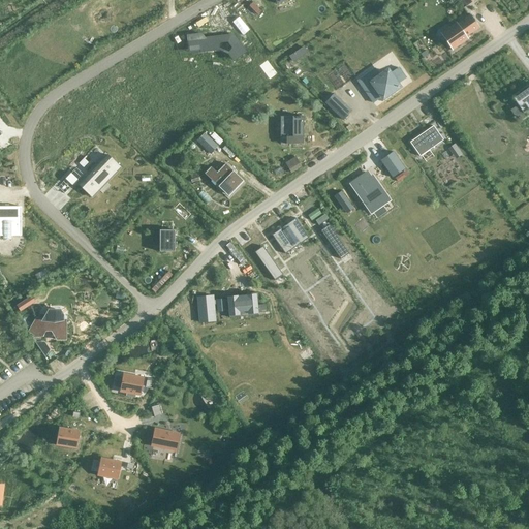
[(252,27),(259,22),(250,9),(243,13),(252,27)]
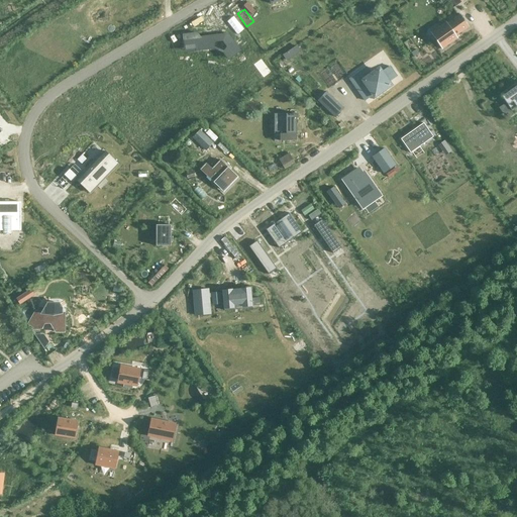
[(456,36),(469,27),(459,14),(459,15),(447,23),(446,22),(441,25),(437,28),(438,31),(441,34),(435,38),(438,43),(437,43),(442,49),(457,38),(456,36)]
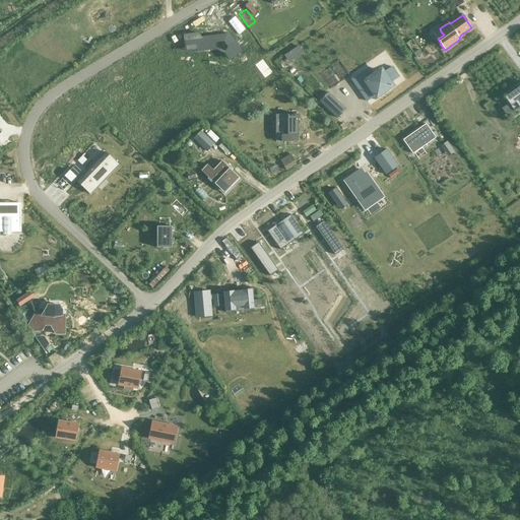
[(198,34),(184,36),(185,47),(196,45),(196,51),(215,48),(224,53),(230,59),(235,57),(241,52),(229,36),(219,37),(216,36),(216,37),(202,39),(198,34)]
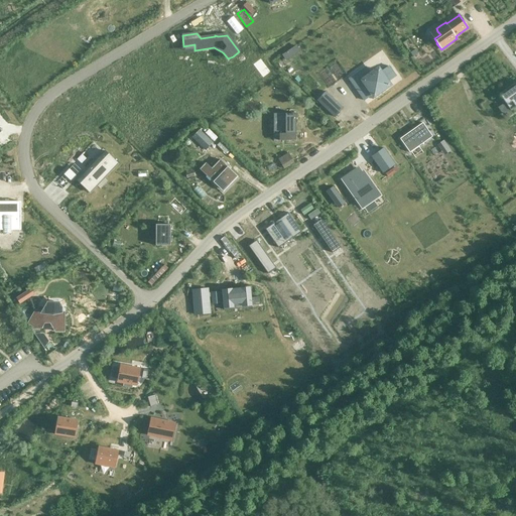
[(292,51),(277,60),(281,68),(297,58),(292,51)]
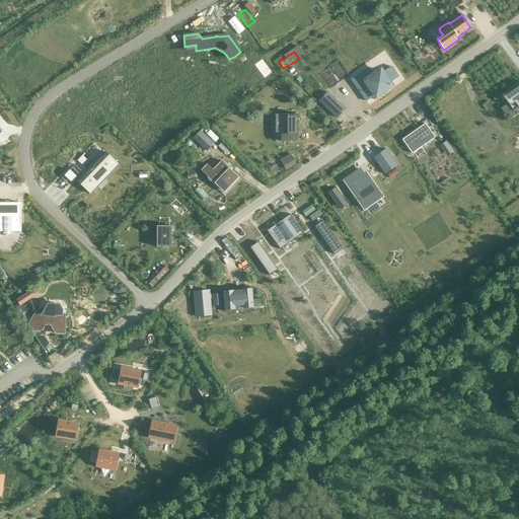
[(375,95),(376,96),(391,85),(389,83),(398,77),(391,67),(382,73),(380,70),(366,81),(361,73),(351,79),(366,101),(375,95)]
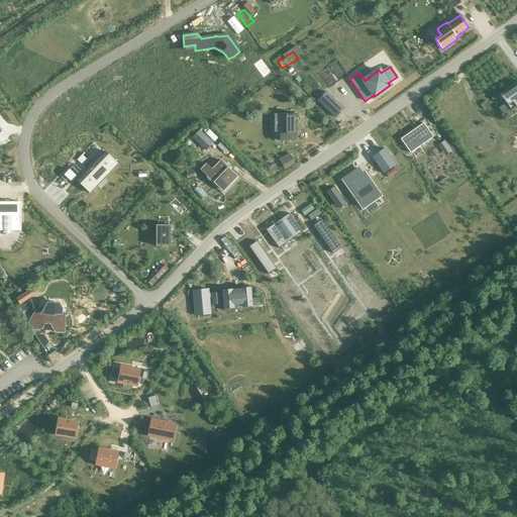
[(310,93),(327,109),(335,101),(318,84),(310,93)]
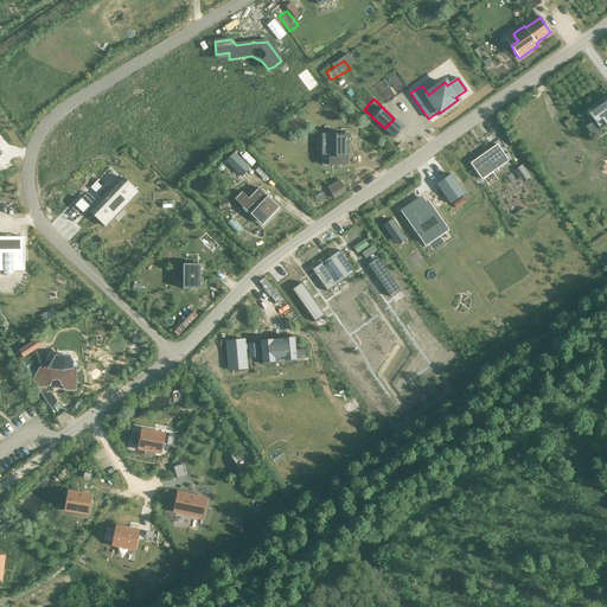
[(600,131),(606,125),(606,100),(588,114),(600,131)]
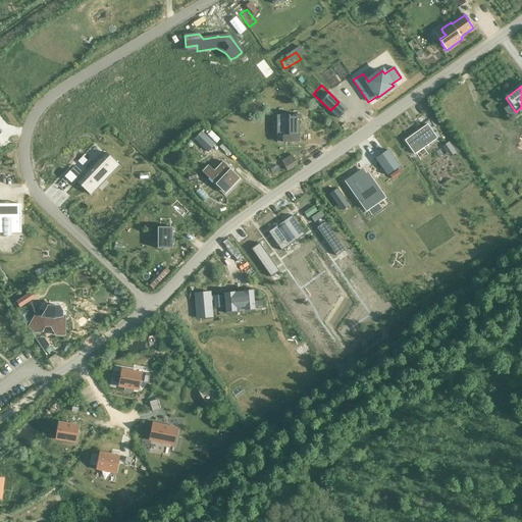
[(276,115),(276,136),(299,136),(299,115),(276,115)]
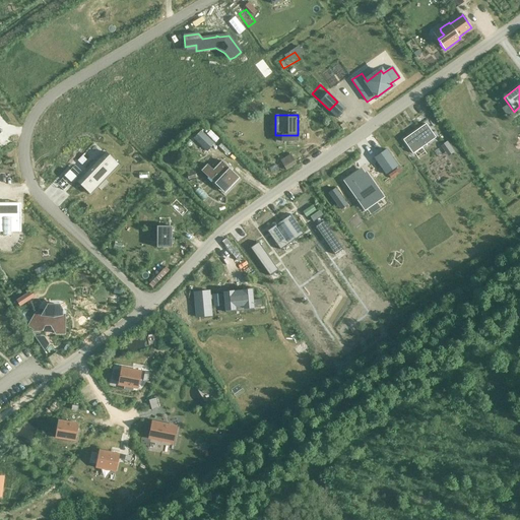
[(412,153),(436,138),(426,124),(403,140),(412,153)]
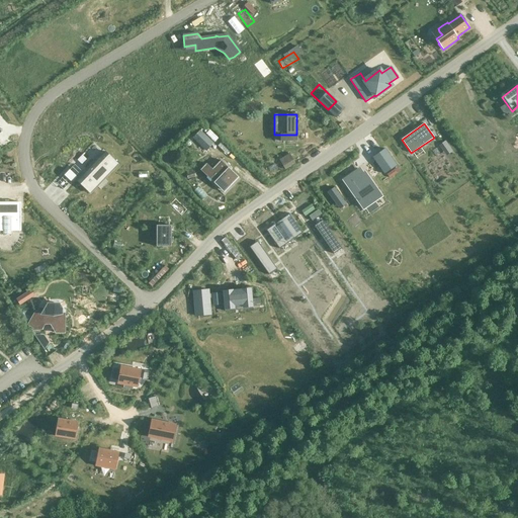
[(202,134),(195,141),(208,153),(216,146),(202,134)]
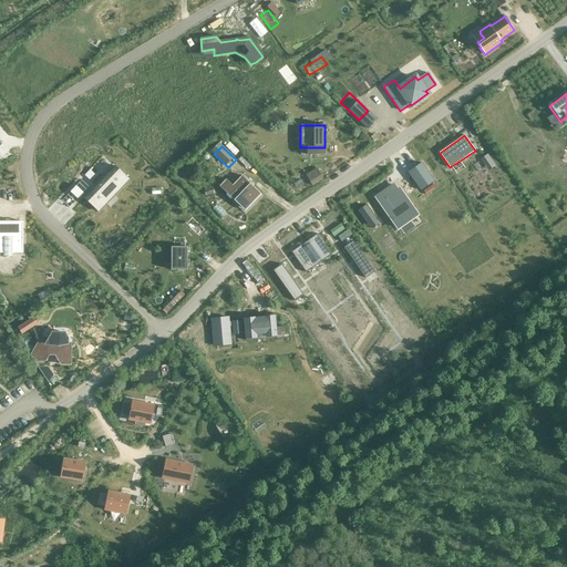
[(488,154),(482,160),(485,165),(492,160),(488,154)]
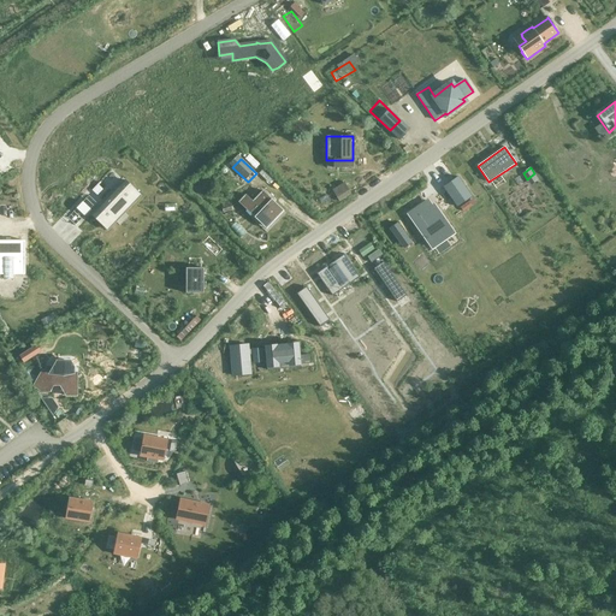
[(262,170),(259,173),(268,183),(272,179),(262,170)]
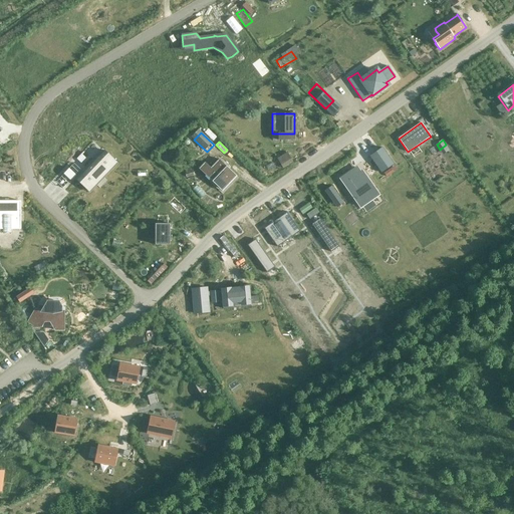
[(369,156),(381,173),(394,165),(381,148),(369,156)]
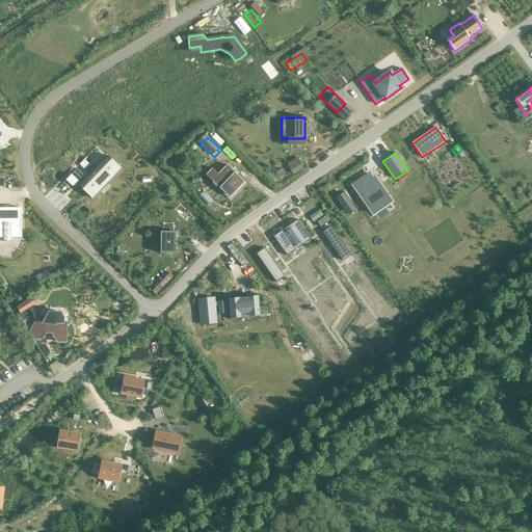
[(84,182),(79,187),(90,197),(121,167),(109,156),(84,182)]
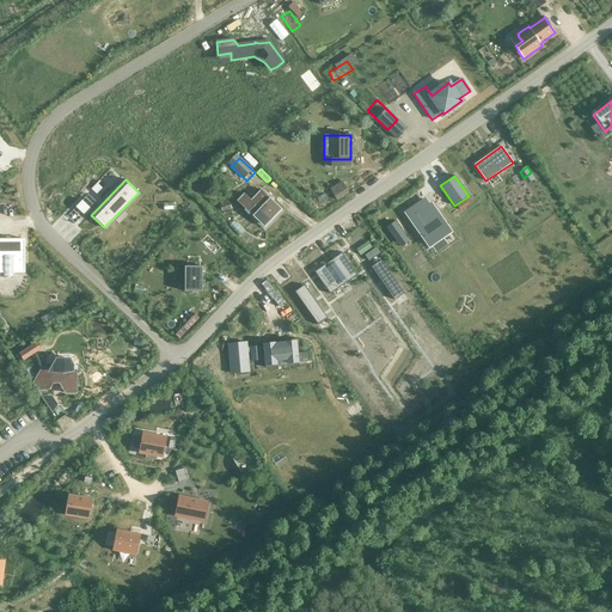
[(331,208),(346,200),(337,188),(323,196),(331,208)]
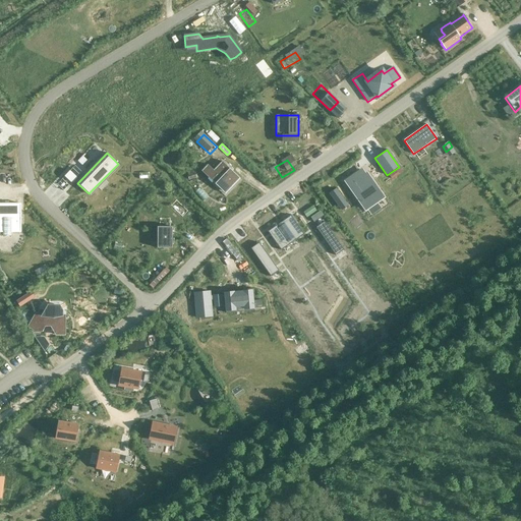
[(223,191),(237,176),(222,161),(212,171),(209,168),(204,173),(223,191)]
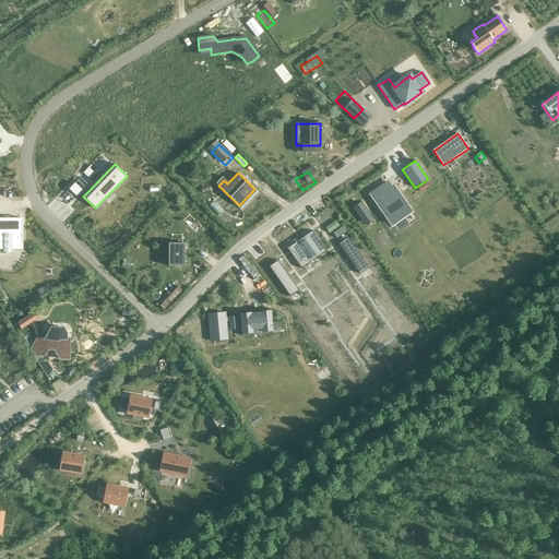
[(81,183),(74,189),(83,197),(88,191),(81,183)]
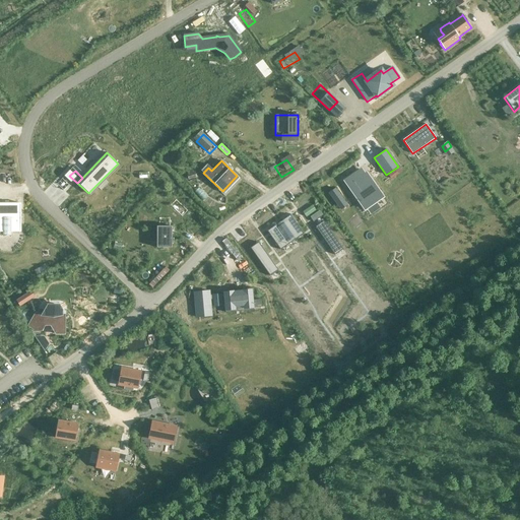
[(395,171),(389,176),(391,179),(398,174),(395,171)]
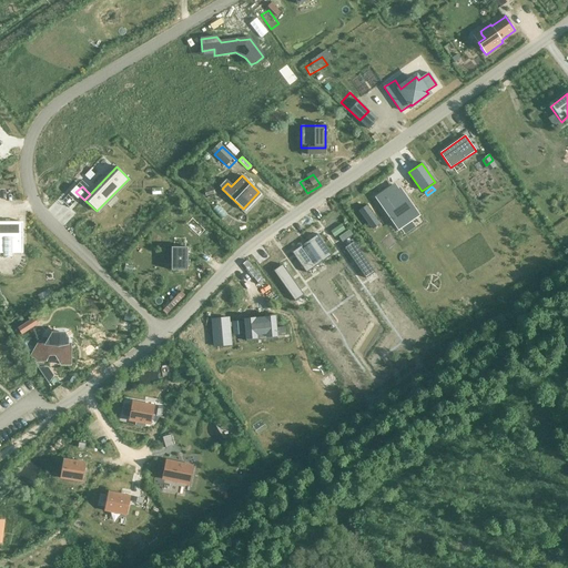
[(388,190),(377,198),(398,229),(417,215),(399,190),(393,195),(388,190)]
